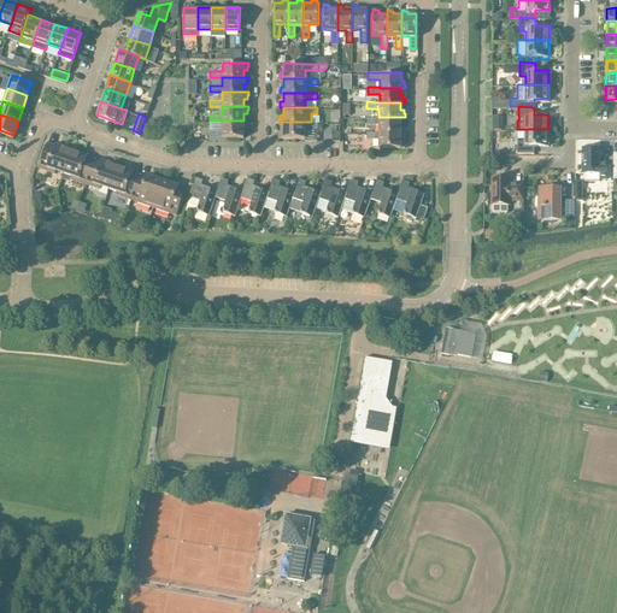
[(400,125),(400,117),(378,117),(366,117),(366,123),(378,123),(378,130),(378,131),(400,131),(405,131),(405,128),(404,128),(404,125),(400,125)]
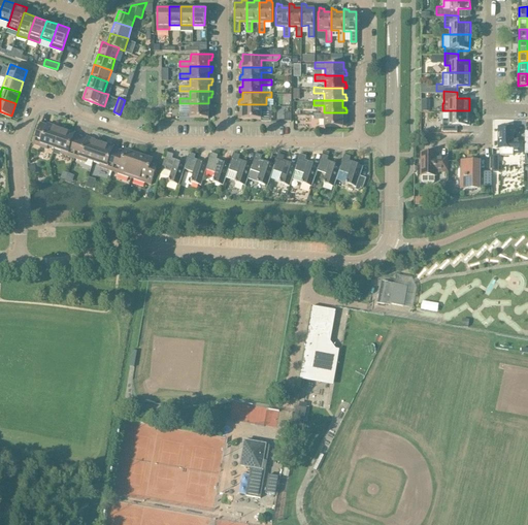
[(208,117),(208,109),(210,109),(210,106),(212,106),(212,103),(208,103),(190,103),(190,110),(179,110),(179,116),(190,116),(190,117),(208,117)]
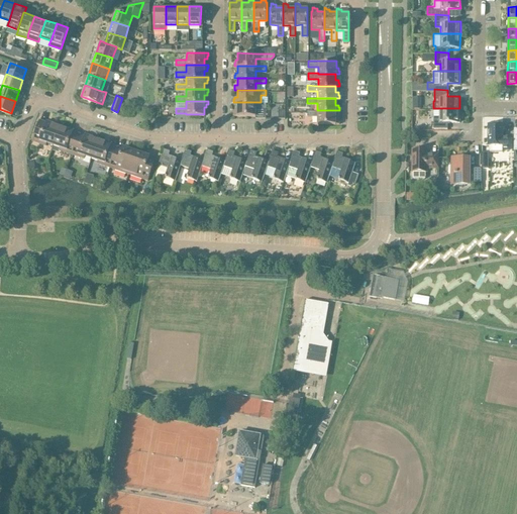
[(255,114),(255,107),(266,107),(266,102),(261,102),(255,102),(237,102),(237,109),(234,108),(234,111),(233,111),(233,114),(237,114),(255,114)]
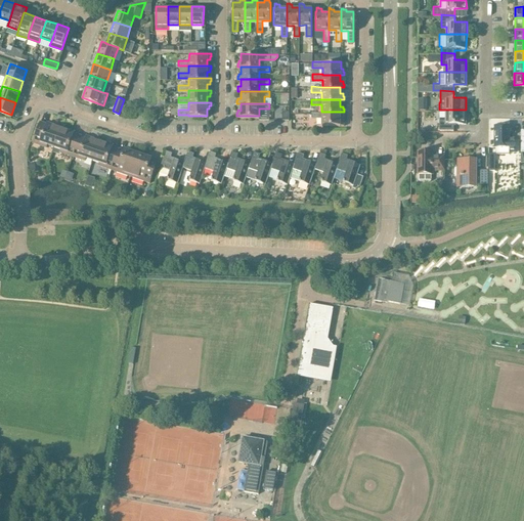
[(466,122),(466,110),(445,110),(445,116),(439,116),(439,128),(453,129),(453,122),(466,122)]
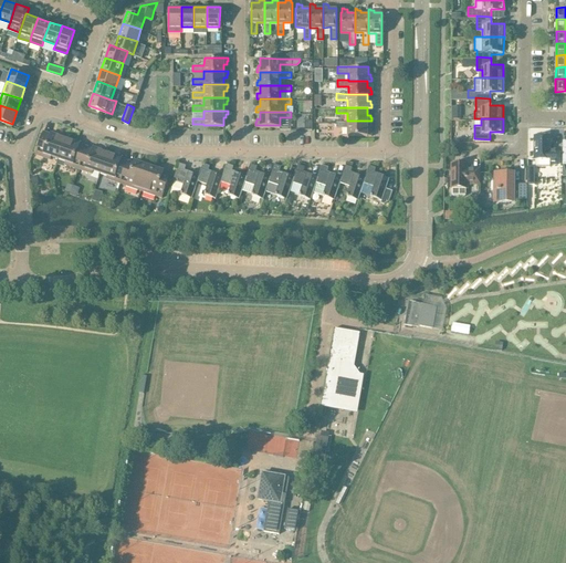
[(367,128),(367,121),(347,121),(347,120),(336,120),(336,125),(347,126),(347,134),(367,134),(371,134),(371,131),(370,131),(370,128),(367,128)]
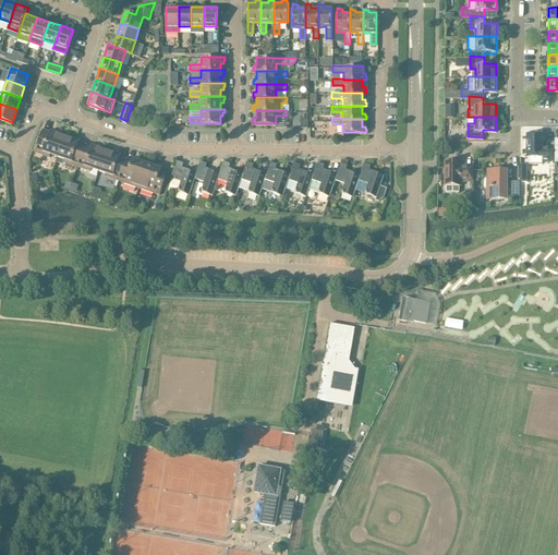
[(58,155),(64,133),(50,129),(50,131),(43,128),(35,151),(49,155),(50,152),(58,155)]
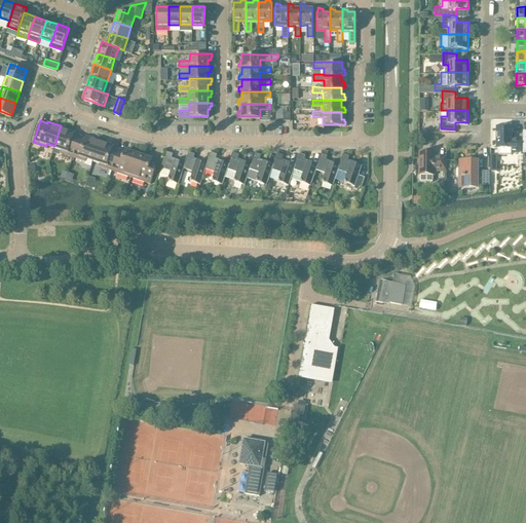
[(512,137),(512,124),(496,124),(495,146),(498,146),(498,152),(511,152),(511,151),(517,151),(517,137),(512,137)]
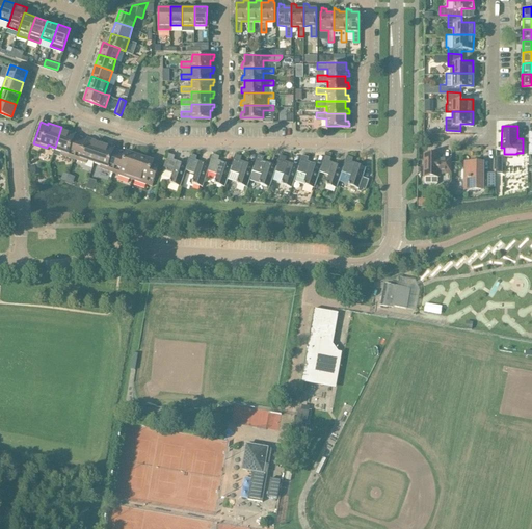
[(74,157),(81,136),(75,134),(76,132),(61,127),(55,148),(61,150),(60,153),(74,157)]
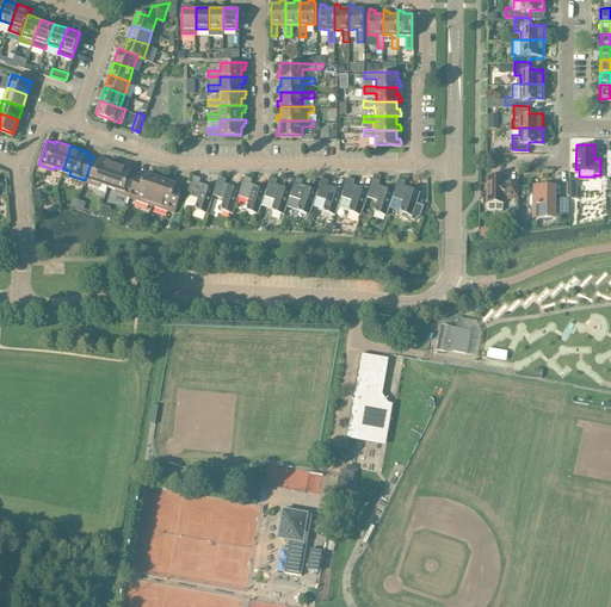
[(107,185),(116,161),(100,156),(99,159),(93,156),(85,180),(99,185),(100,183),(107,185)]
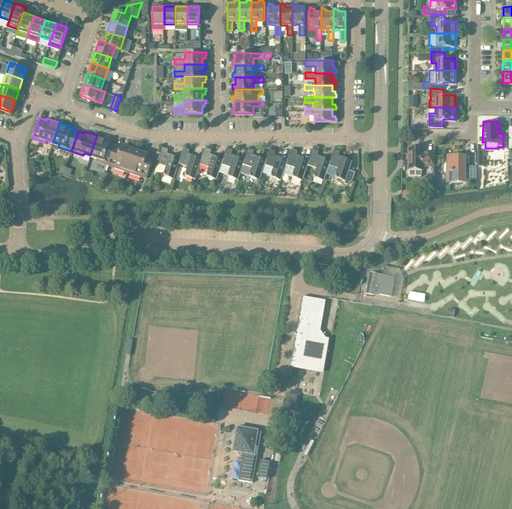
[(109,164),(115,144),(110,142),(111,140),(97,135),(90,155),(97,157),(96,160),(109,164)]
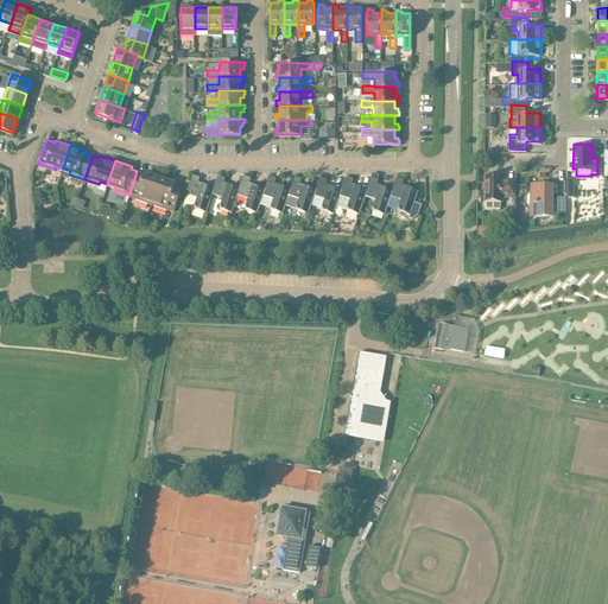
[(151,202),(160,176),(145,171),(144,173),(137,171),(130,195),(151,202)]
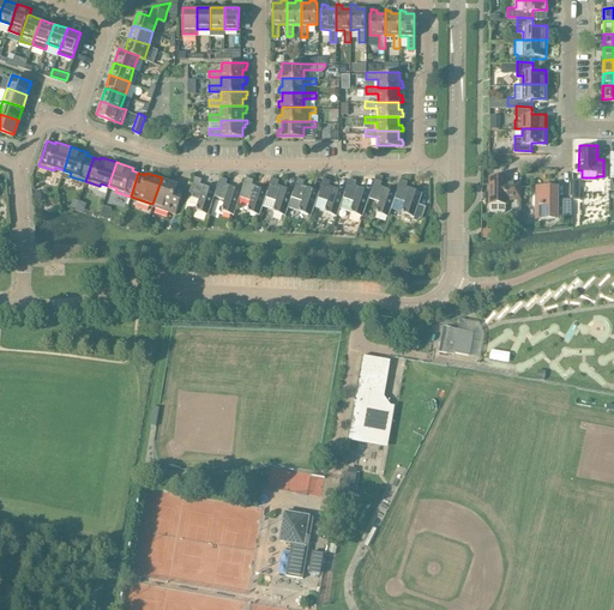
[(216,189),(216,188),(199,183),(202,177),(194,175),(187,194),(199,198),(196,209),(208,213),(214,194),(216,189)]
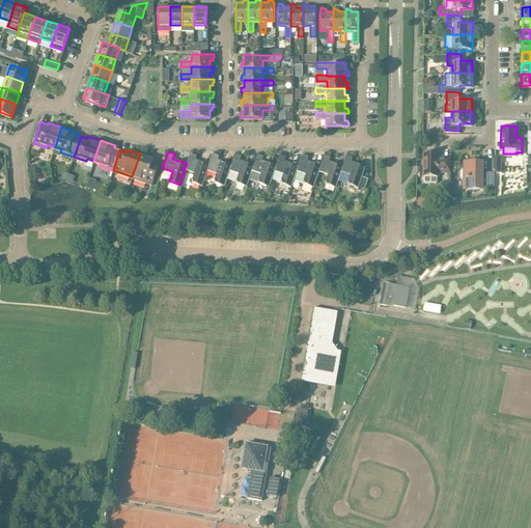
[(207,168),(208,164),(195,159),(196,154),(190,151),(187,163),(187,164),(185,168),(195,171),(191,181),(202,185),(207,168)]
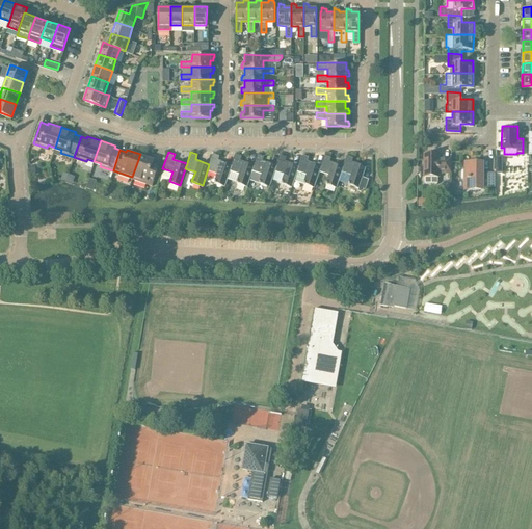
[(232,164),(231,164),(217,159),(219,154),(213,152),(209,164),(208,168),(217,172),(214,182),(224,185),(230,168),(232,164)]
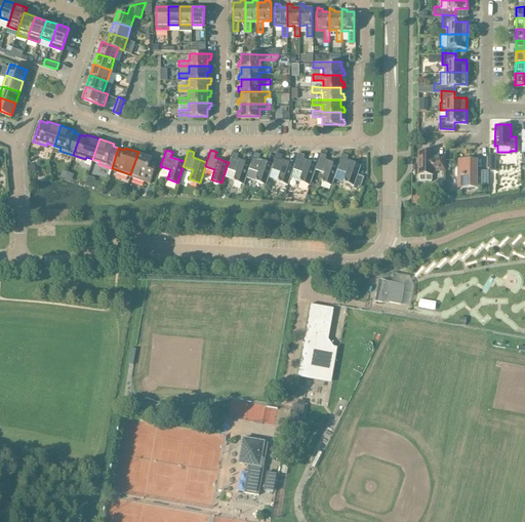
[(250,162),(237,158),(238,153),(232,150),(228,162),(229,162),(227,166),(237,169),(233,179),(244,183),(249,167),(250,162)]
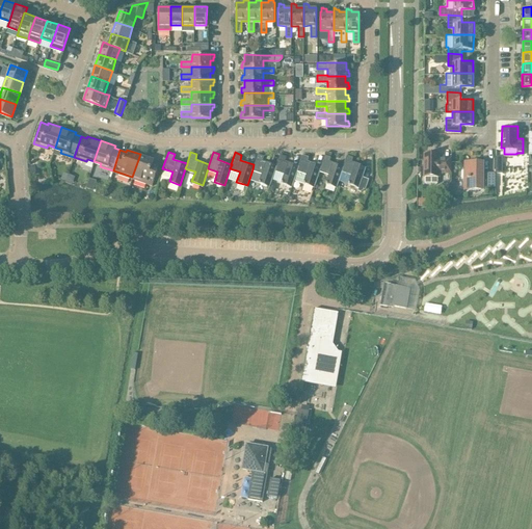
[(451,170),(451,156),(439,156),(439,152),(424,152),(424,175),(425,175),(425,181),(426,182),(436,182),(437,181),(437,175),(439,175),(439,170),(451,170)]
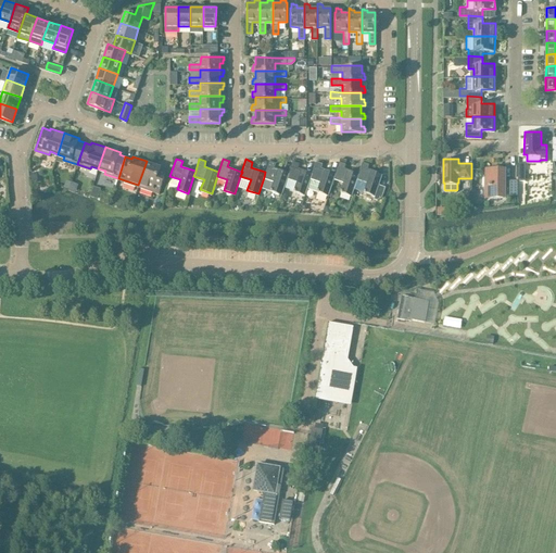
[(264,177),(261,186),(270,189),(270,190),(281,193),(287,177),(289,172),(288,172),(274,167),(276,162),(269,160),(265,172),(264,177)]
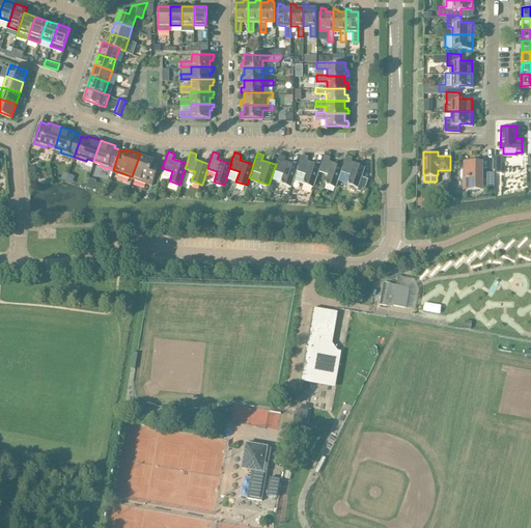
[(297,169),(298,165),(298,164),(283,160),(285,155),(279,153),(275,164),(276,164),(274,169),(283,172),(280,182),(291,186),(294,178),(297,169)]
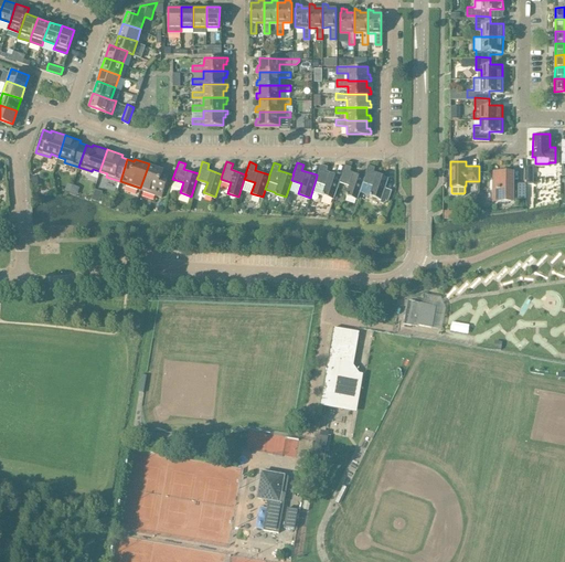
[(341,176),(340,176),(326,170),(328,165),(321,162),(317,175),(317,176),(316,180),(312,190),(322,193),(333,198),(339,180),(341,176)]
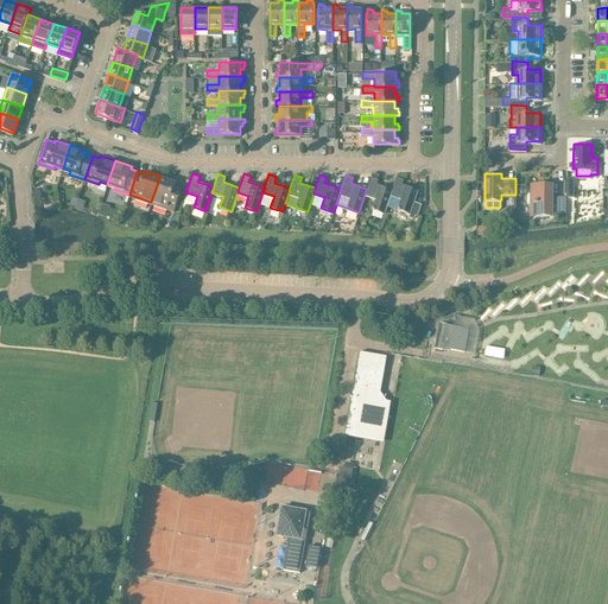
[(392,189),(375,183),(378,177),(371,175),(366,189),(367,189),(365,194),(375,197),(372,209),(384,213),(387,205),(391,195),(390,195),(392,189)]
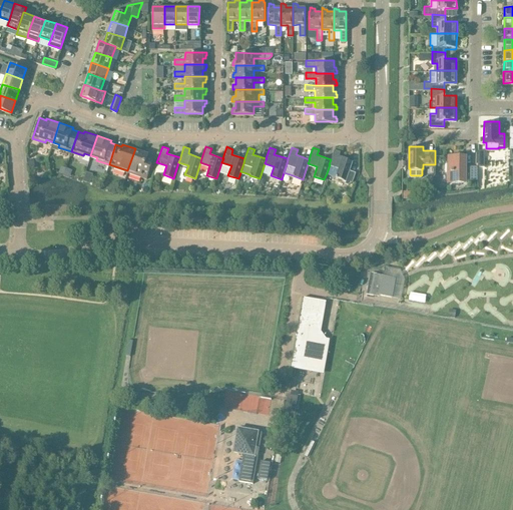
[(146,177),(153,157),(147,155),(148,153),(135,148),(127,170),(146,177)]
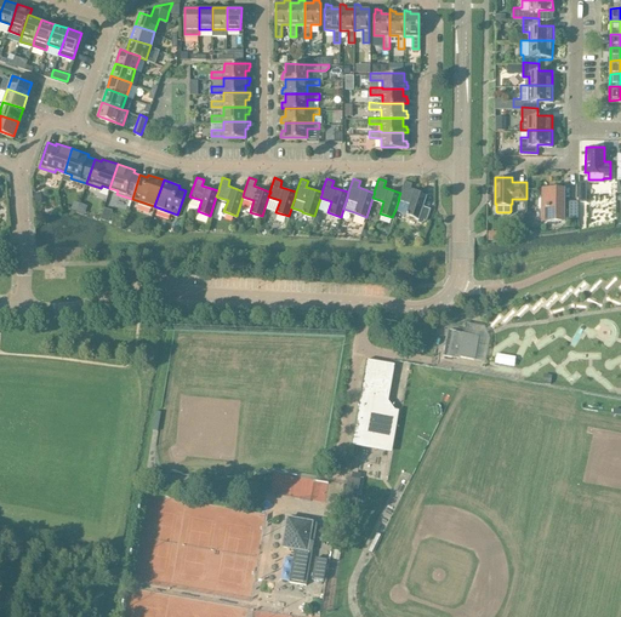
[(399,199),(396,210),(406,213),(419,217),(417,220),(421,221),(426,218),(431,206),(423,204),(427,193),(410,188),(412,182),(405,180),(400,193),(398,199),(399,199)]
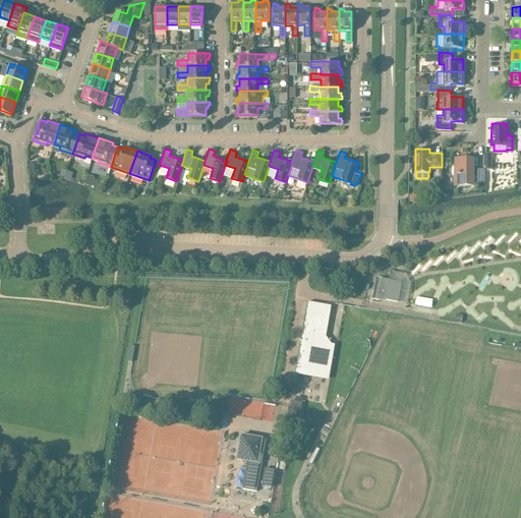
[(484,181),(484,167),(473,167),(473,157),(455,157),(455,165),(452,165),(452,172),(455,172),(455,183),(473,183),(473,178),(477,178),(477,181),(484,181)]
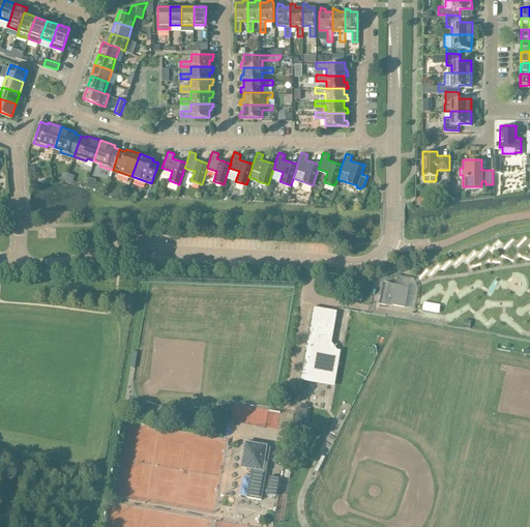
[(405,305),(408,285),(383,281),(379,301),(385,302),(385,301),(405,305)]
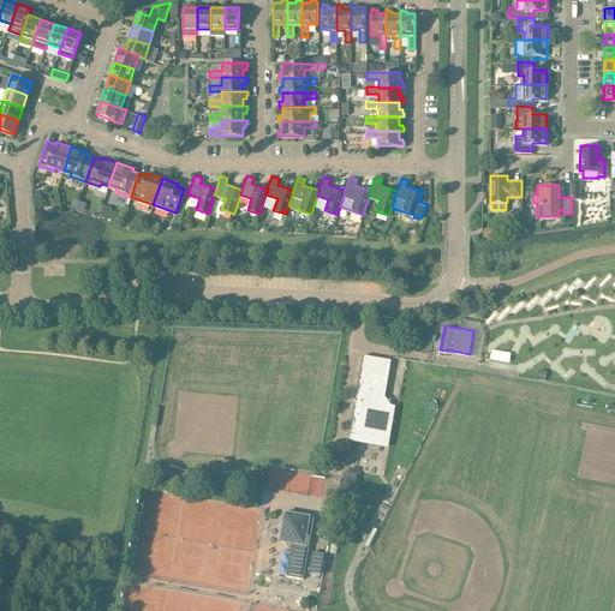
[(380,402),(376,397),(381,394),(387,358),(363,353),(356,399),(354,399),(353,401),(354,401),(348,437),(384,443),(390,407),(378,405),(380,402)]
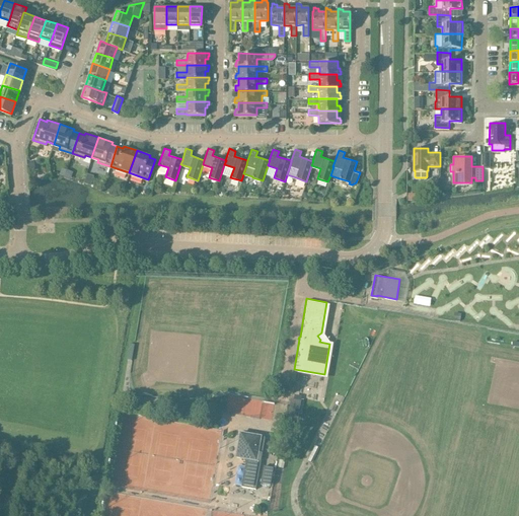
[(291,397),(289,410),(299,412),(301,399),(291,397)]
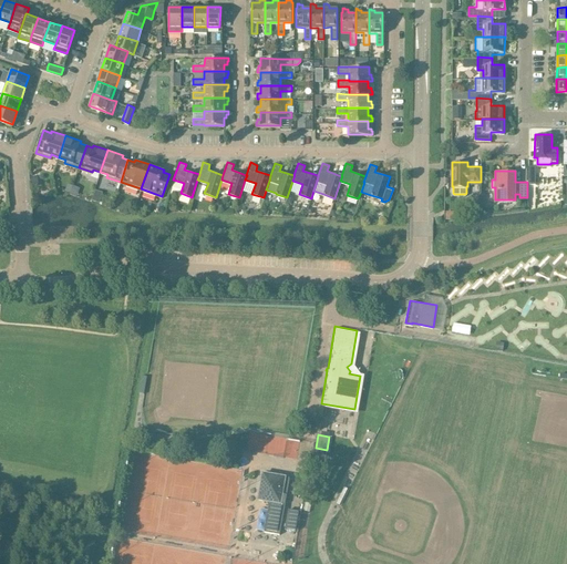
[(279,533),(289,477),(264,471),(258,498),(269,500),(264,530),(279,533)]
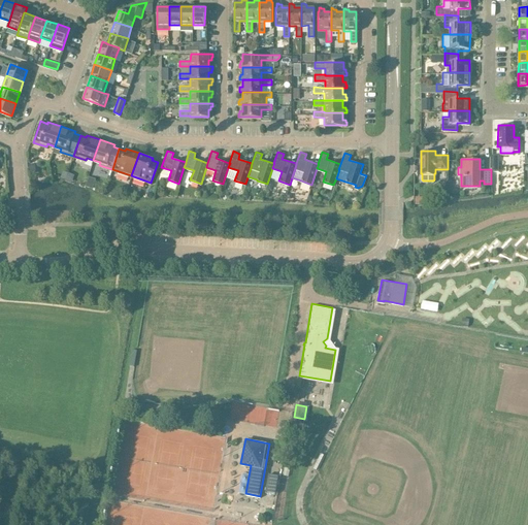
[(279,469),(269,467),(266,486),(276,488),(279,469)]
